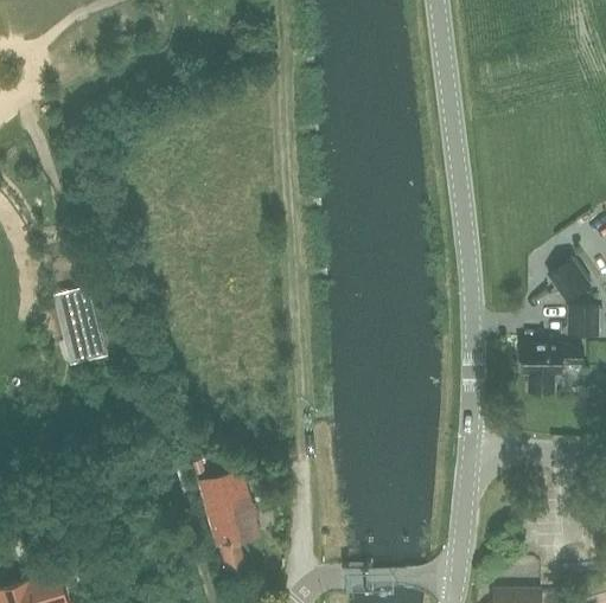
[(572,257),(548,274),(567,302),(591,286),(572,257)]
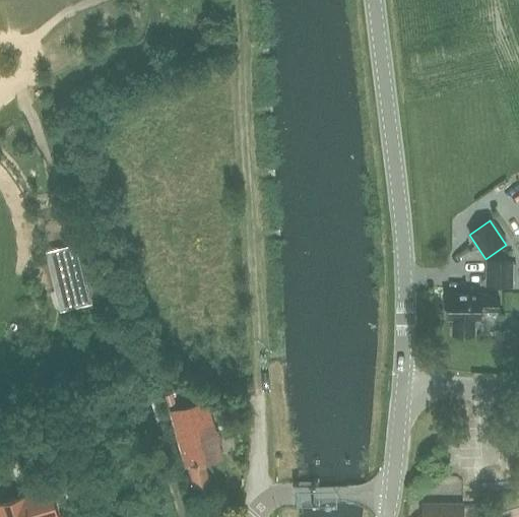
[(513,287),(514,262),(485,261),(485,287),(513,287)]
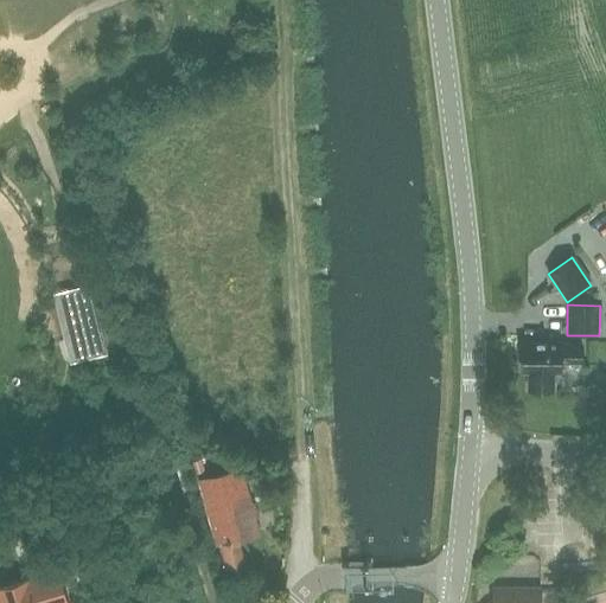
[(560,345),(523,345),(523,373),(530,373),(529,392),(553,392),(554,373),(560,373),(560,365),(582,365),(582,347),(560,347),(560,345)]
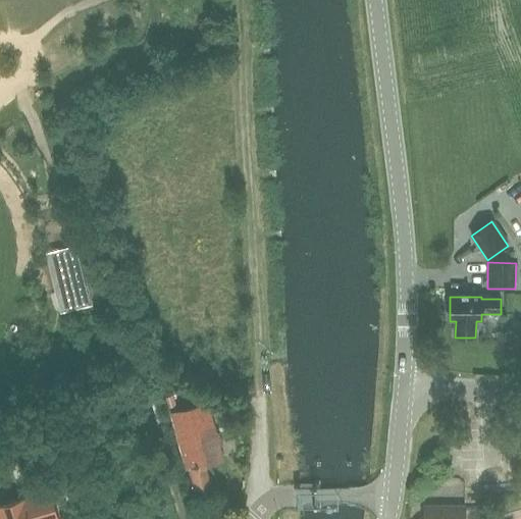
[(213,492),(205,465),(211,464),(205,445),(214,442),(210,426),(214,425),(212,416),(208,417),(204,406),(189,411),(193,424),(176,429),(188,468),(189,468),(197,498),(213,492)]
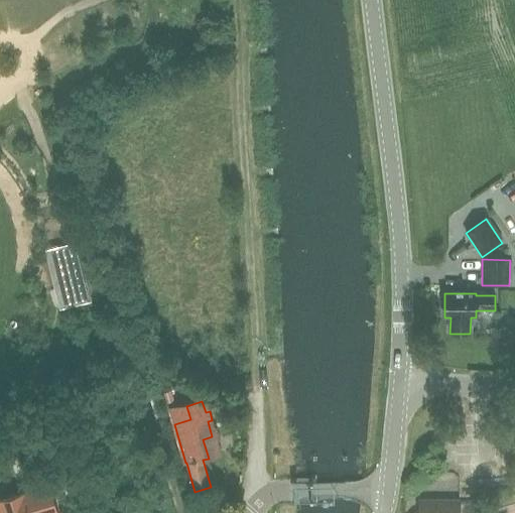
[(56,512),(44,475),(16,483),(20,495),(0,501),(0,512),(56,512)]
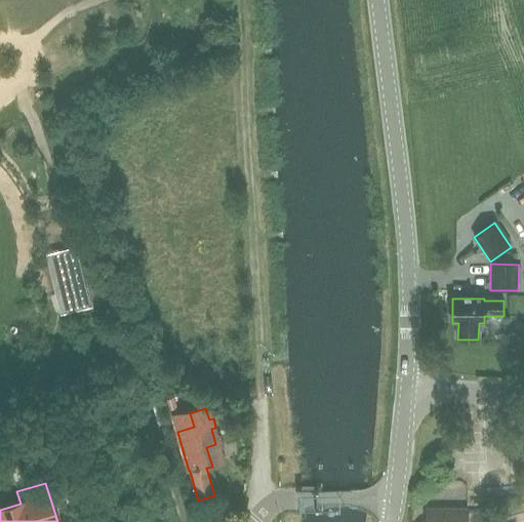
[(468,521),(468,509),(426,509),(426,521),(468,521)]
